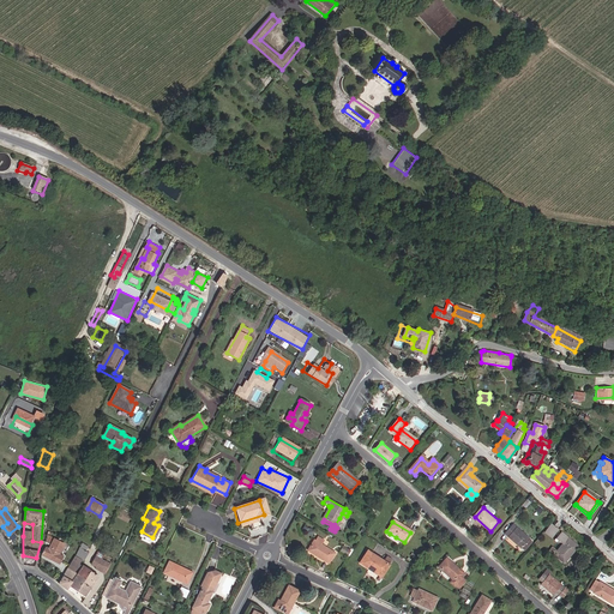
[(523,549),(530,540),(515,524),(506,534),(523,549)]
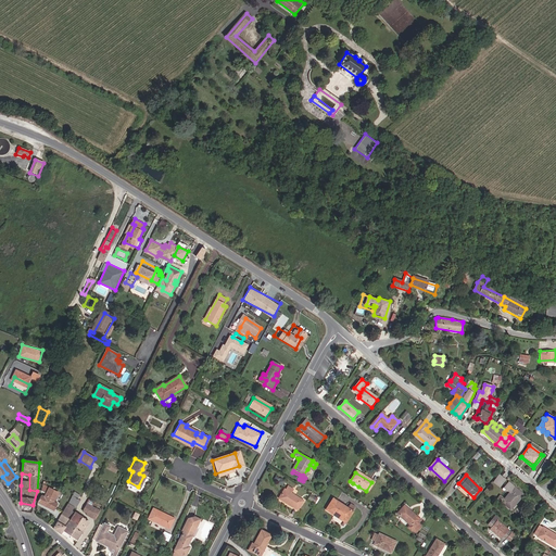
[(501,487),(506,479),(503,477),(497,483),(501,487)]
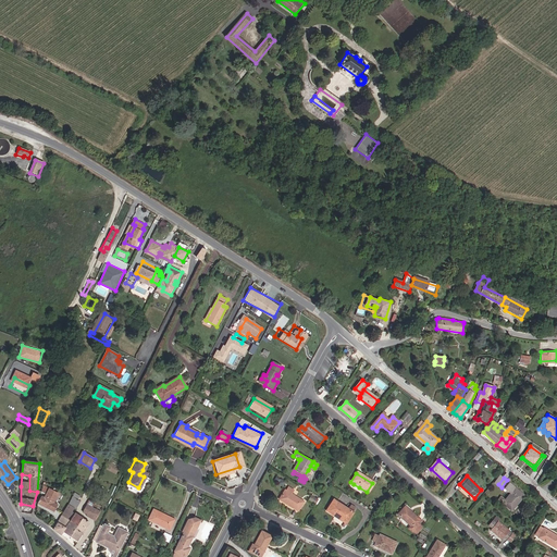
[(516,487),(510,482),(507,486),(512,492),(506,499),(503,496),(498,500),(512,511),(525,495),(516,487)]
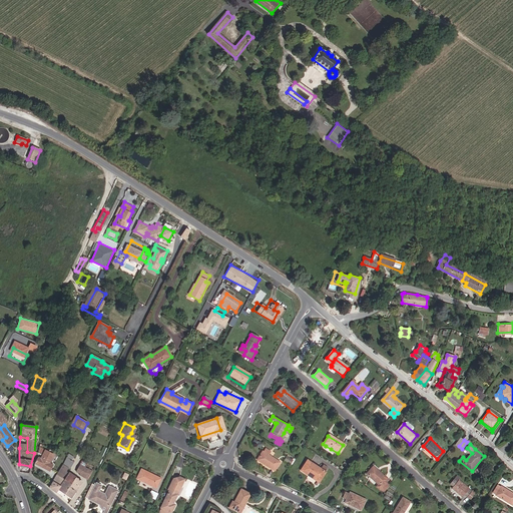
[(39,455),(35,462),(49,471),(54,464),(51,462),(55,455),(42,447),(41,446),(39,452),(44,455),(42,459),(40,458),(41,457),(39,455)]
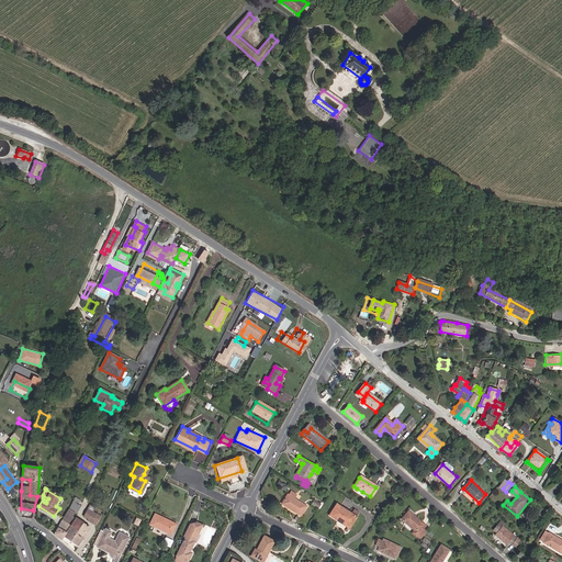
[(305,506),(293,498),(296,494),(291,491),(288,495),(287,494),(280,504),(299,516),(305,506)]
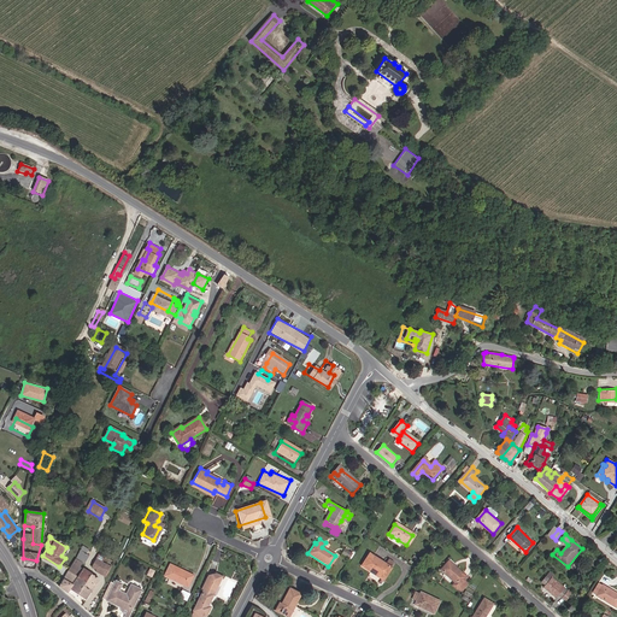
[(533,542),(526,552),(529,554),(536,546),(533,542)]
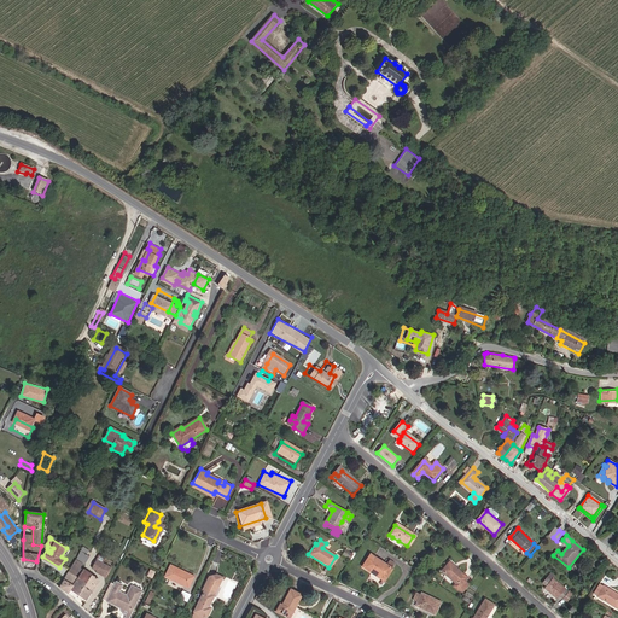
[(77,559),(82,561),(83,563),(88,555),(89,548),(87,547),(85,546),(83,547),(77,559)]
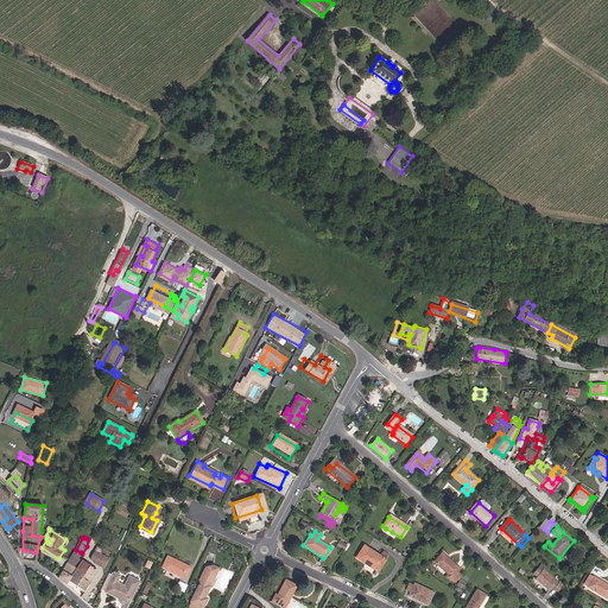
[(99,567),(103,558),(100,556),(102,550),(97,548),(94,552),(89,561),(95,564),(95,565),(99,567)]
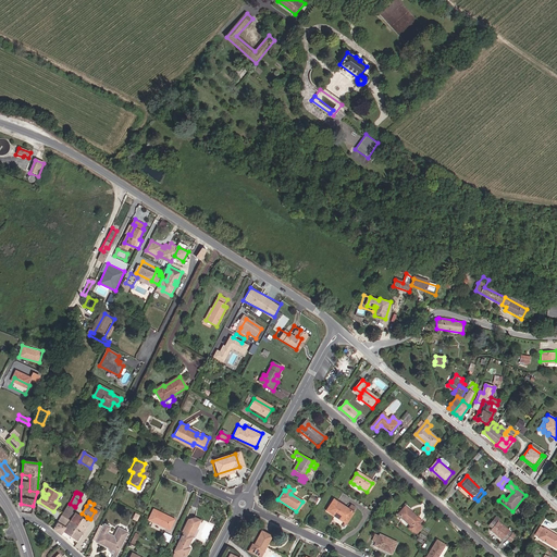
[(353,512),(349,510),(333,502),(326,512),(347,524),(354,512),(353,512)]
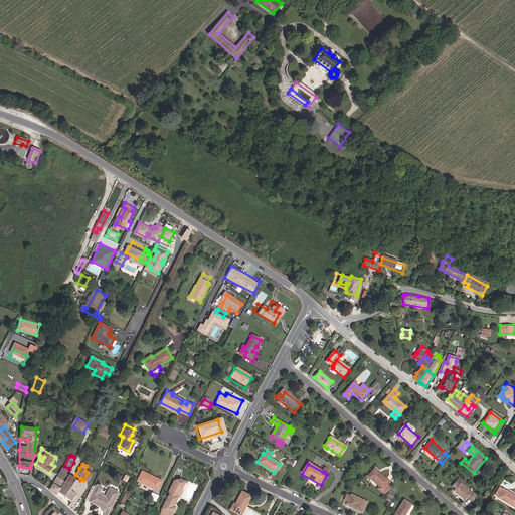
[(68,468),(64,466),(58,475),(64,479),(68,473),(66,471),(68,468)]
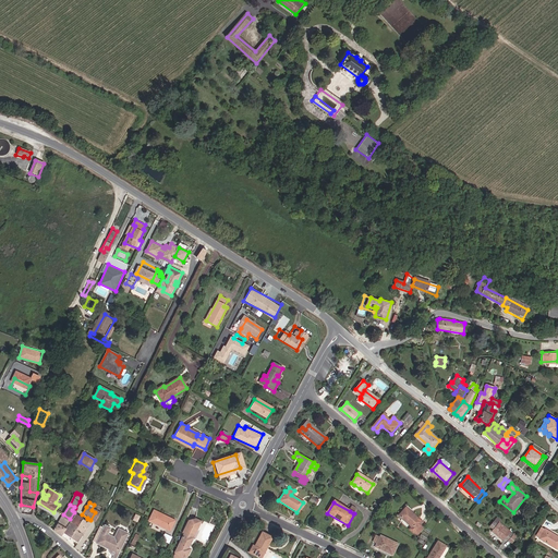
[(147,521),(169,531),(174,519),(153,509),(147,521)]
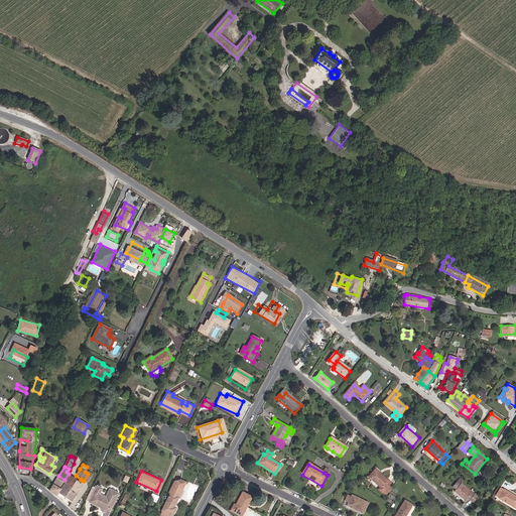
[(389,496),(393,491),(389,488),(391,485),(376,473),(371,480),(381,488),(380,489),(389,496)]
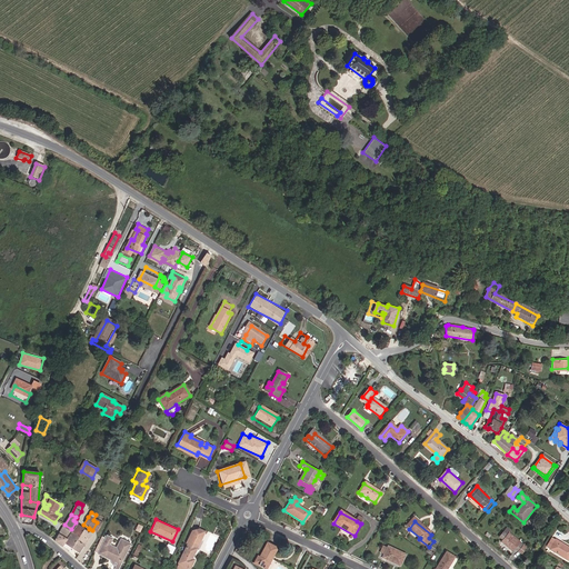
[(83,528),(76,522),(71,529),(72,530),(79,535),(83,528)]
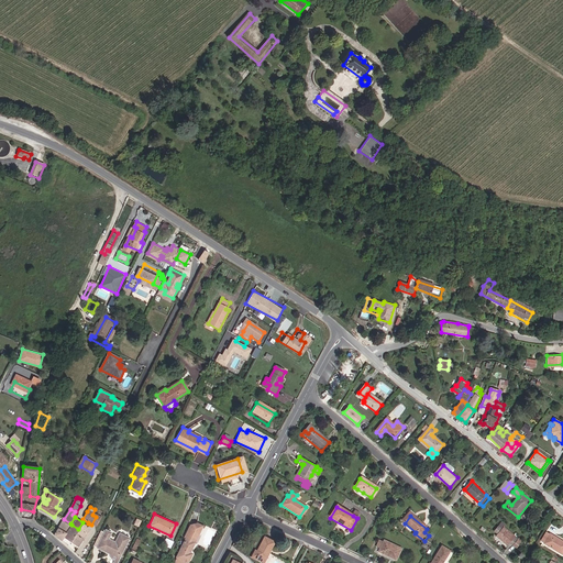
[(96,517),(91,525),(96,527),(100,519),(96,517)]
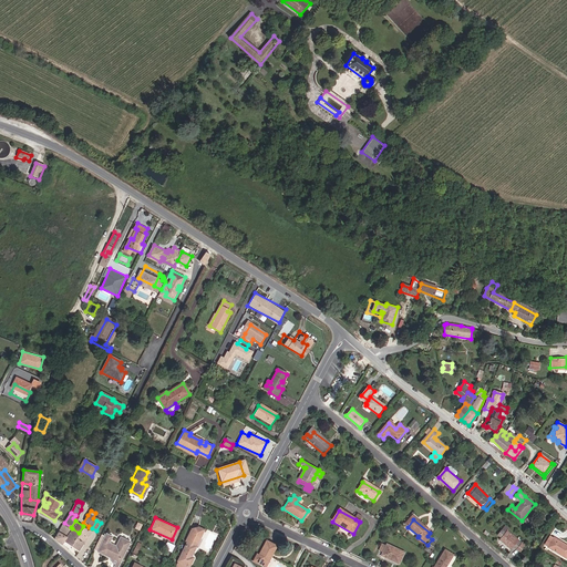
[(64,523),(59,531),(66,536),(72,528),(71,527),(64,523)]
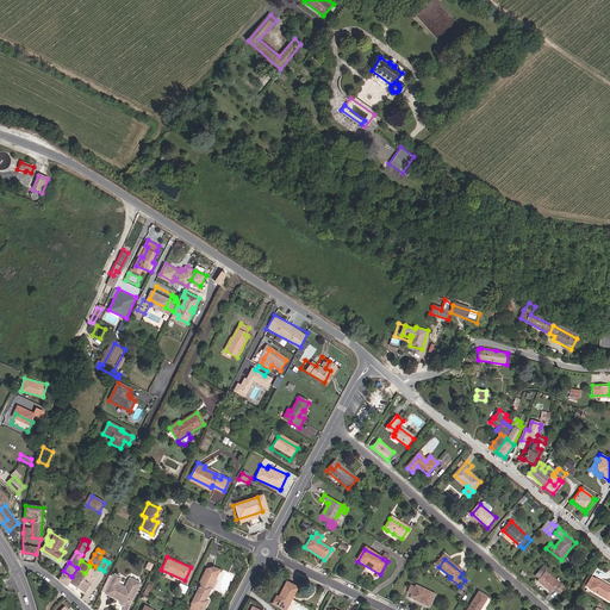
[(191,603),(198,607),(203,609),(207,599),(205,597),(218,568),(212,565),(204,567),(204,568),(198,582),(200,583),(191,603)]
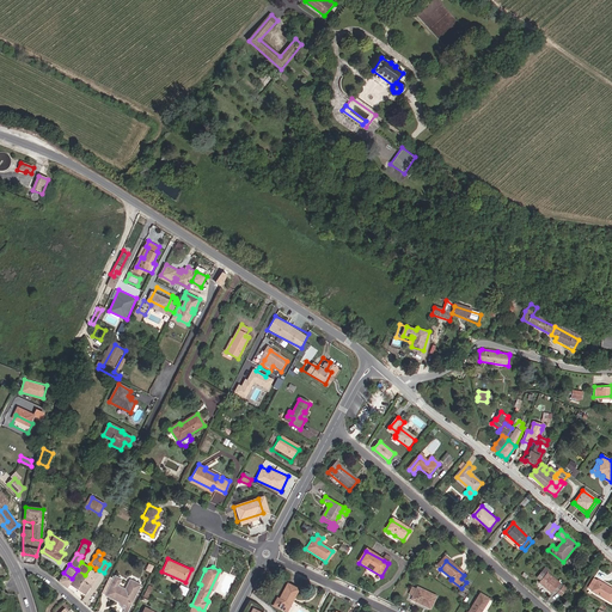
[(90,568),(85,575),(83,580),(90,585),(98,574),(90,568)]
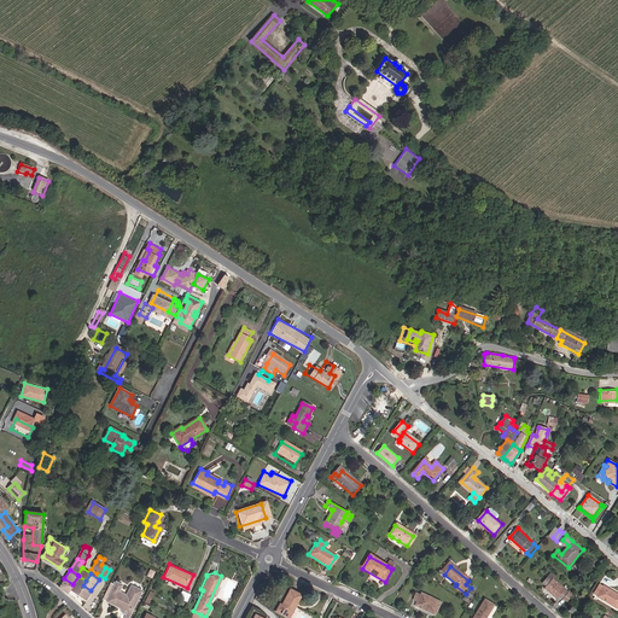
[(85,599),(91,590),(83,586),(86,581),(79,576),(73,584),(70,588),(85,599)]
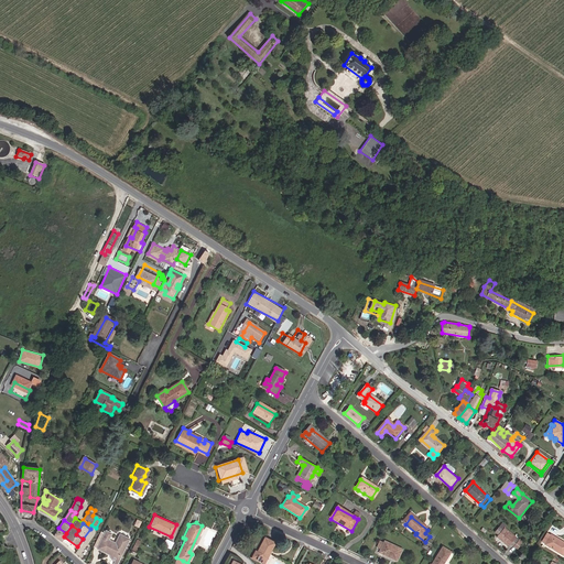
[(64,537),(66,533),(58,528),(57,529),(54,534),(62,540),(64,537)]
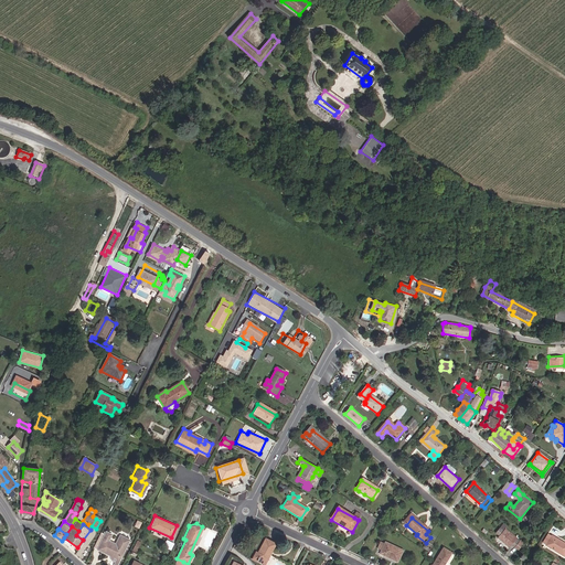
[(515,550),(521,542),(505,529),(503,532),(499,529),(494,533),(499,536),(497,539),(509,548),(511,546),(515,550)]
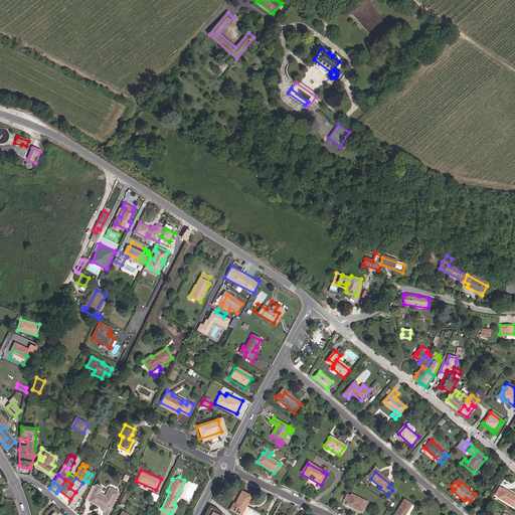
[(94,489),(87,502),(101,509),(100,511),(105,514),(117,491),(110,488),(106,496),(97,492),(98,491),(100,491),(102,487),(96,484),(94,489)]
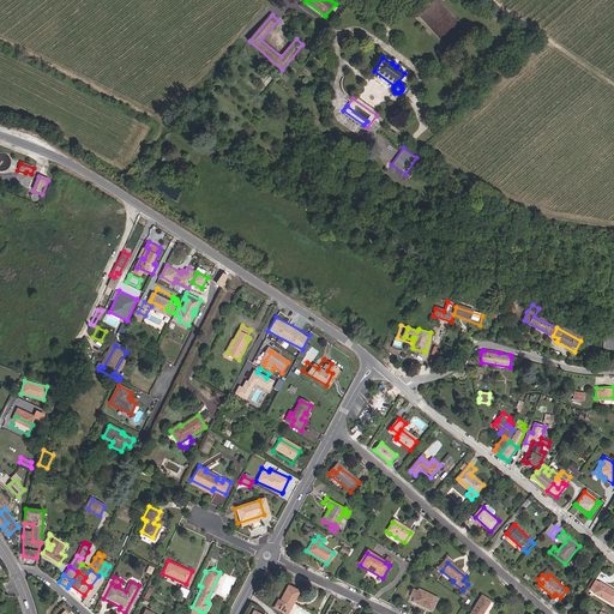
[(98,595),(103,599),(112,583),(106,581),(98,595)]
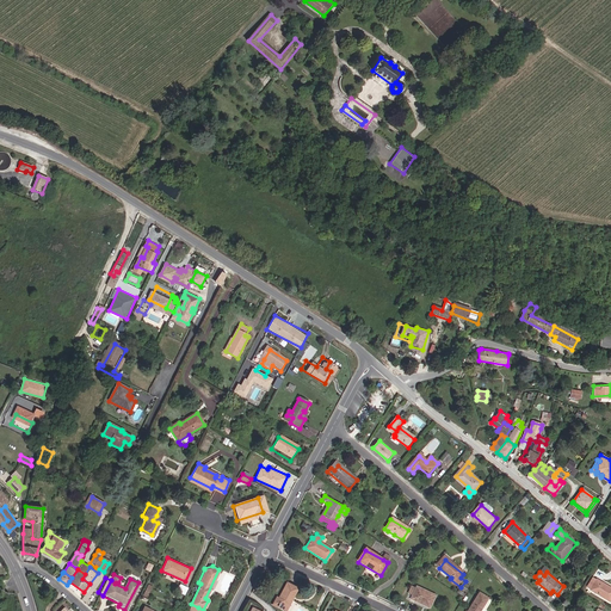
[(588,590),(588,591),(606,602),(610,593),(610,591),(594,581),(588,590)]
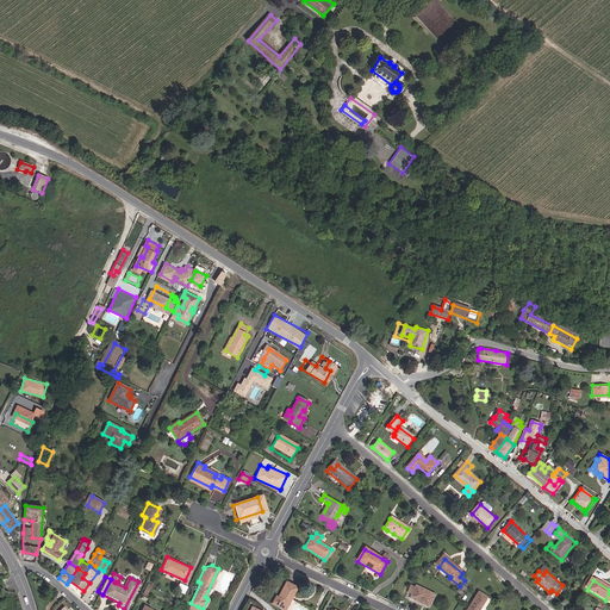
[(273,604),(280,608),(281,605),(286,609),(297,587),(286,583),(279,597),(277,596),(273,604)]
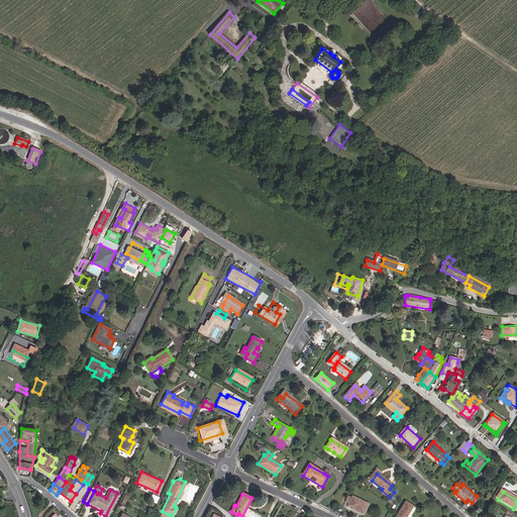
[(349,505),(347,509),(360,515),(366,503),(349,496),(345,504),(349,505)]
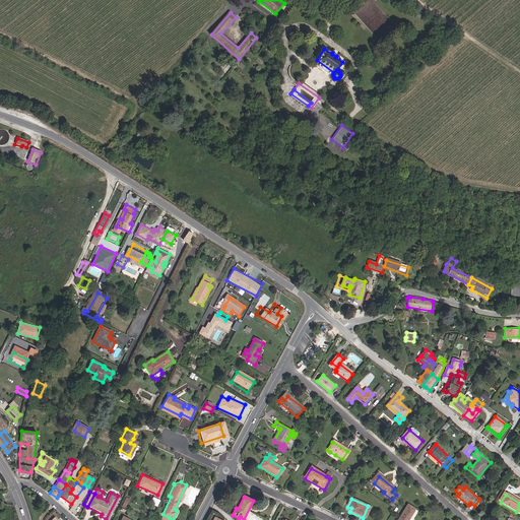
[(410,519),(417,512),(409,506),(399,519),(410,519)]
